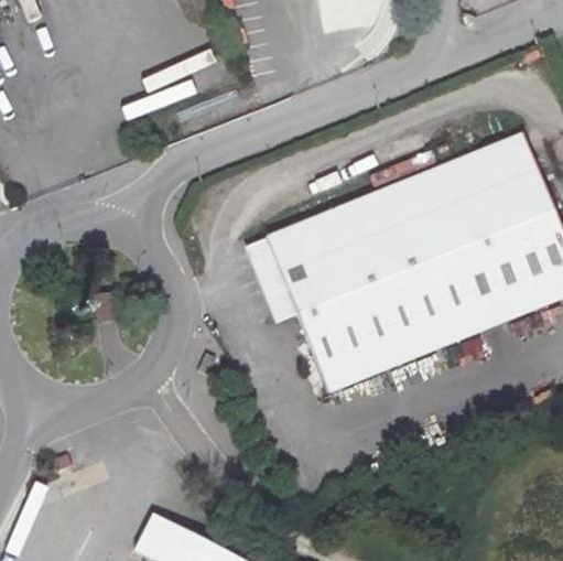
[(562,230),(522,131),(266,235),(327,389),(562,292),(562,230)]
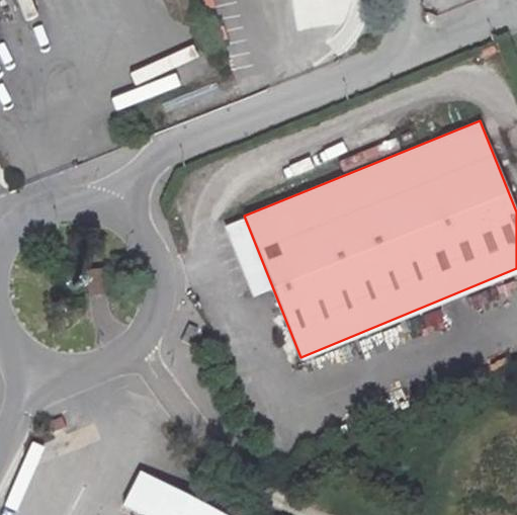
[(104,267),(87,269),(90,291),(107,289),(104,267)]
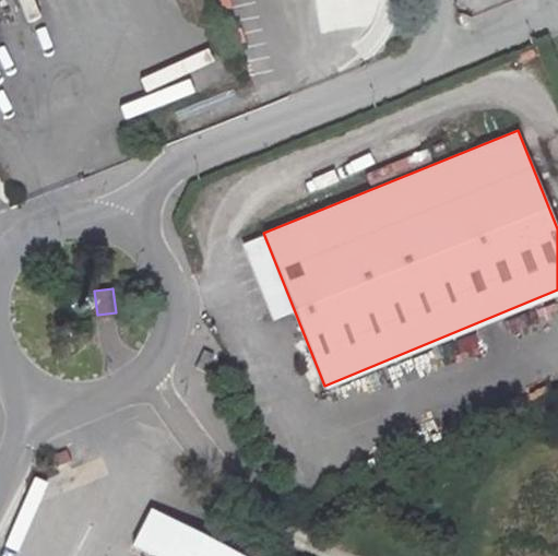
[(199,358),(196,365),(206,369),(215,351),(205,347),(200,359),(199,358)]
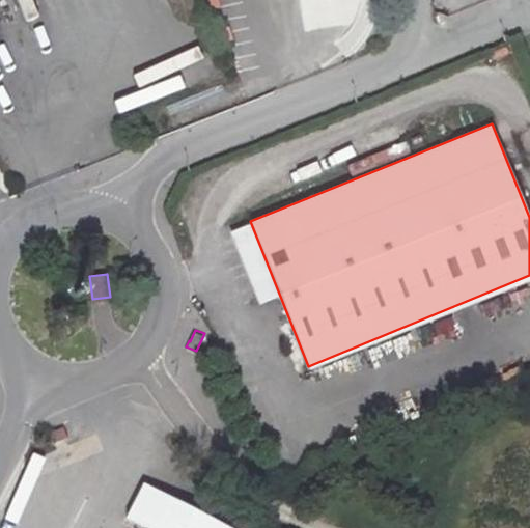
[(62,423),(49,428),(54,442),(68,436),(62,423)]
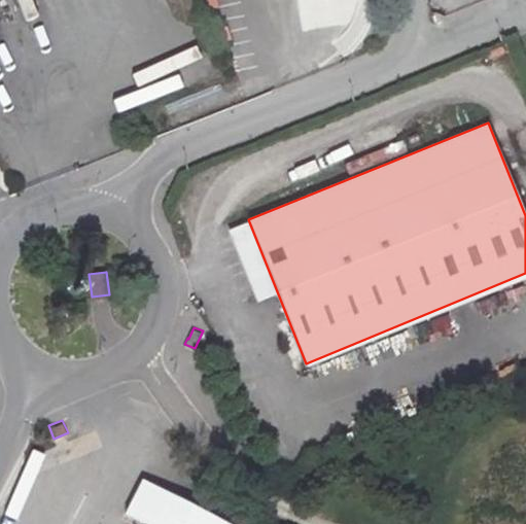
[(150,523),(233,523),(142,478),(126,511),(150,523)]
